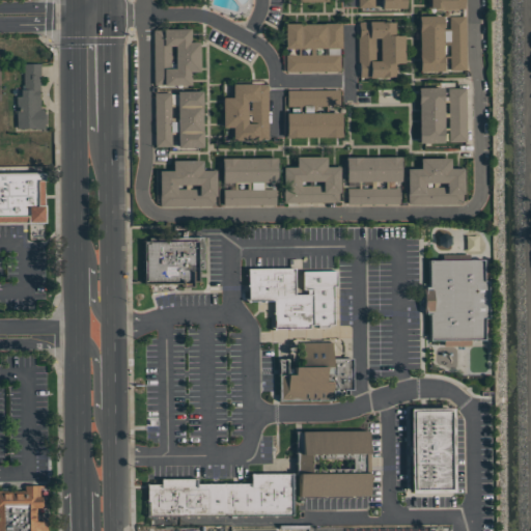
[(358,0),(359,8),(374,7),(373,0),(358,0)]
